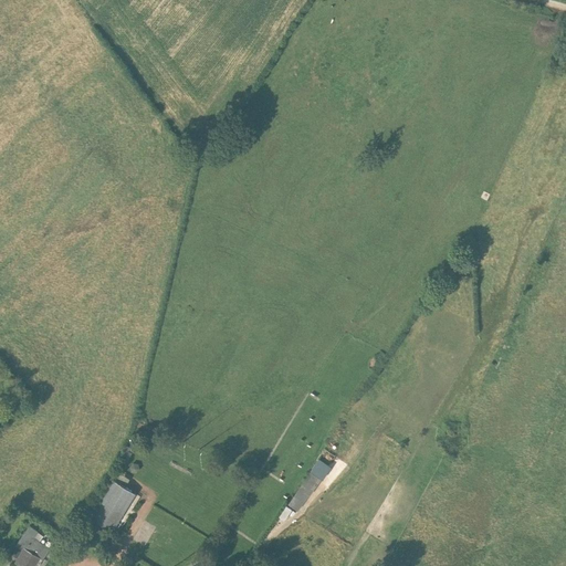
[(329,467),(318,459),(287,504),(299,512),(329,467)]
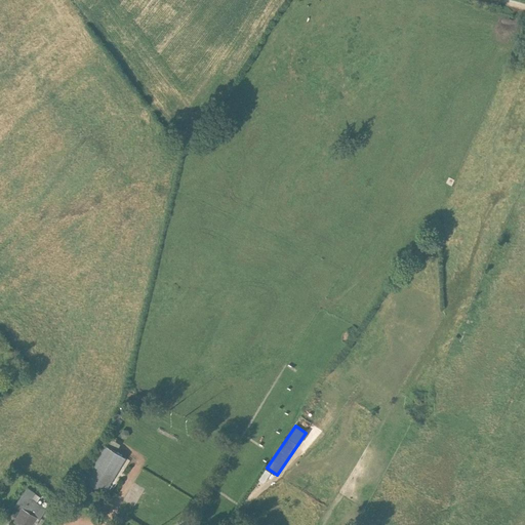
[(125,457),(105,445),(84,478),(105,491),(125,457)]
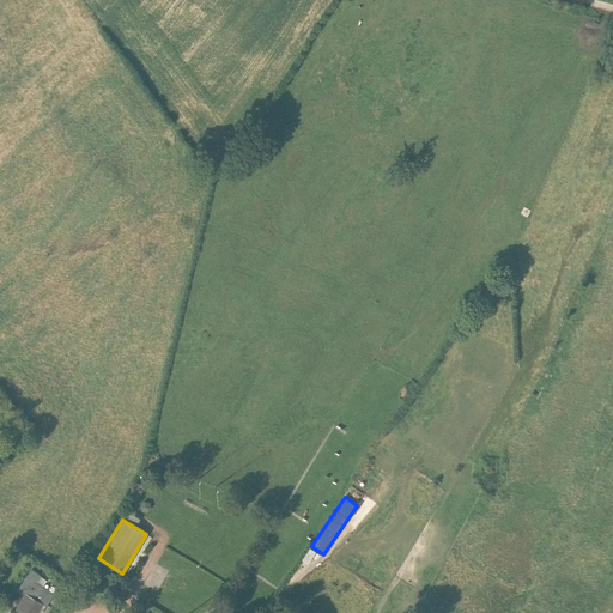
[(18,590),(25,595),(17,608),(23,612),(42,612),(59,588),(31,570),(18,590)]
